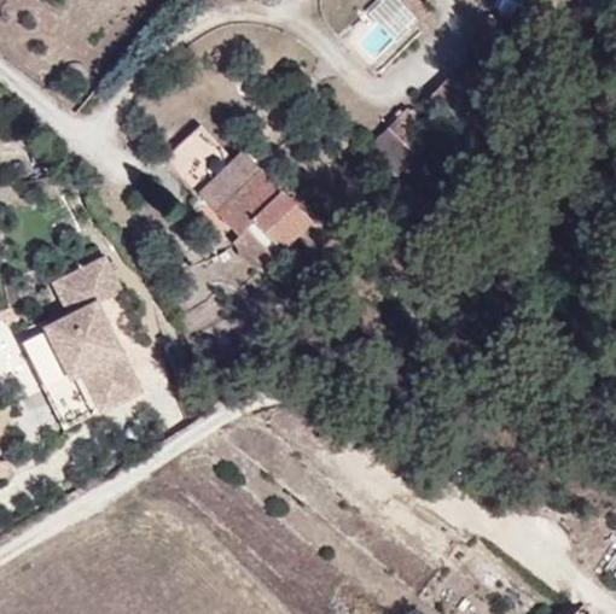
[(368,0),(362,7),(395,41),(419,18),(401,0),(368,0)]
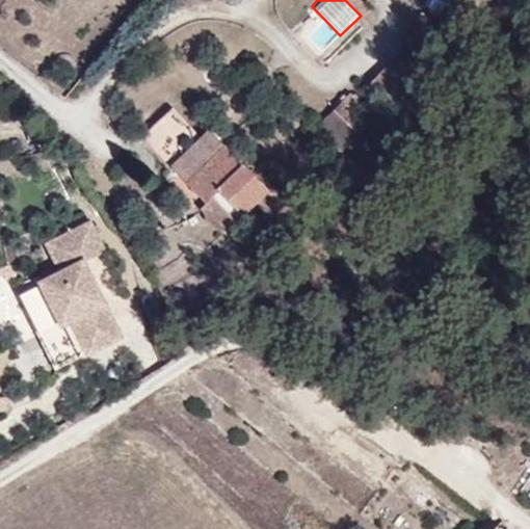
[(169,104),(139,133),(165,158),(194,129),(169,104)]
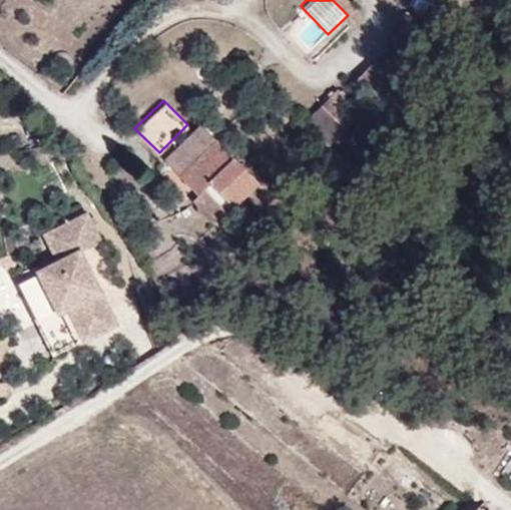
[(344,144),(361,122),(335,100),(317,121),(344,144)]
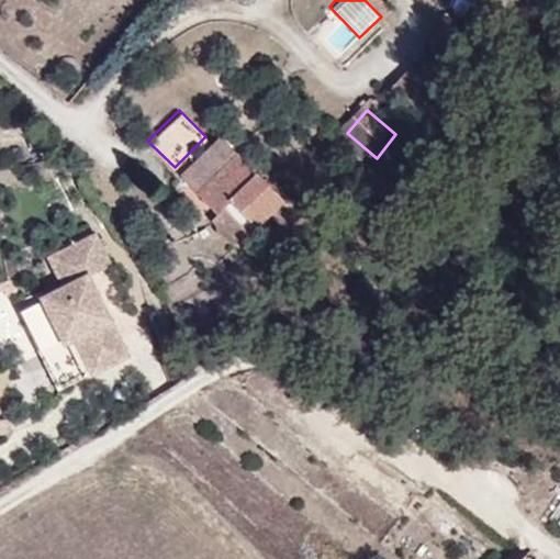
[(281,198),(222,136),(178,174),(216,214),(209,222),(231,246),(281,198)]
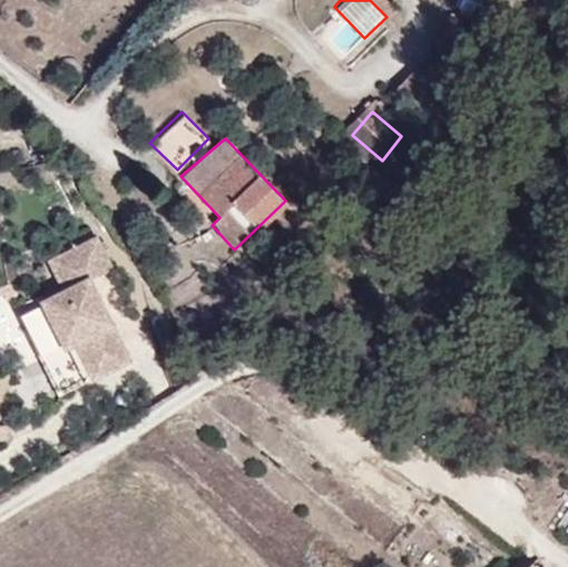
[(91,383),(131,363),(94,281),(116,271),(99,235),(47,260),(61,292),(38,303),(61,355),(76,349),(91,383)]
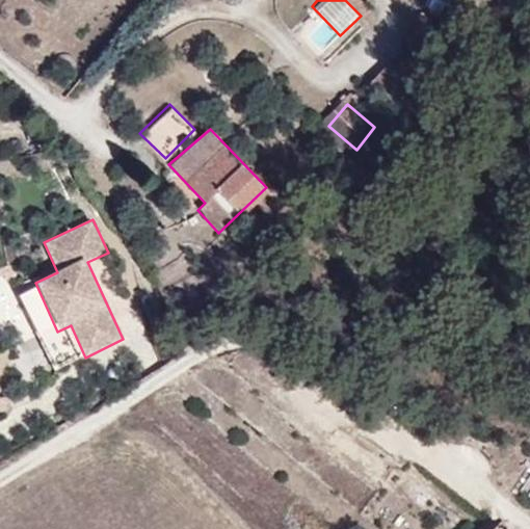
[(0,418),(16,416),(12,401),(0,404),(0,418)]
